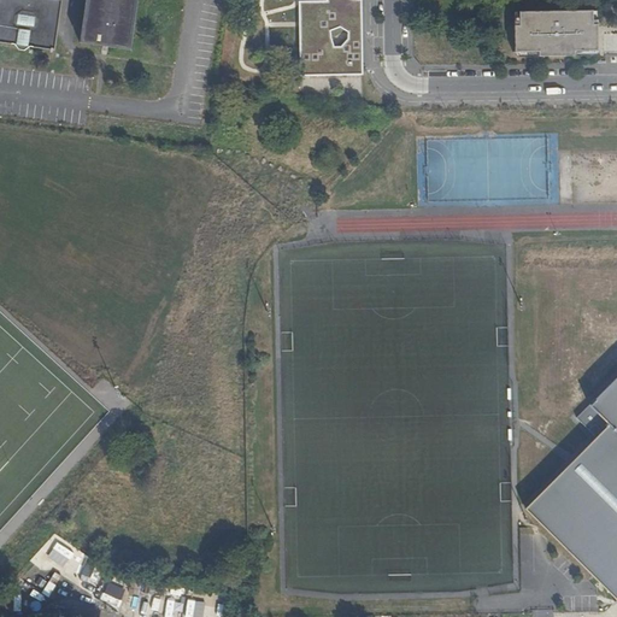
[(63,1),(53,0),(0,0),(0,45),(11,47),(16,53),(24,54),(29,50),(56,53),(63,1)]
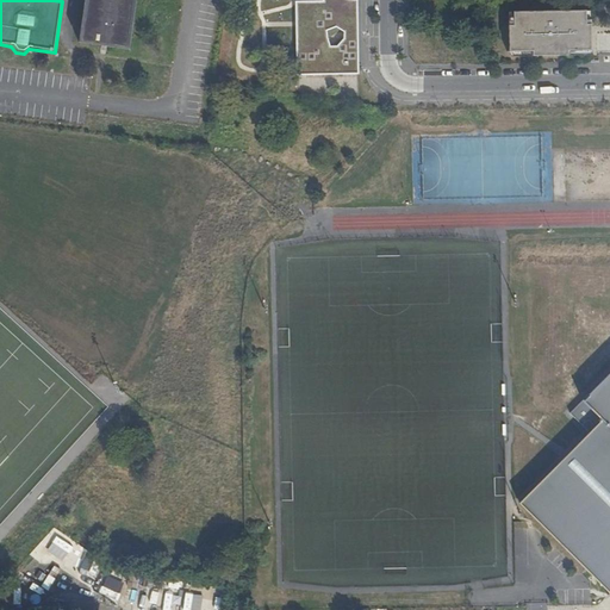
[(132,50),(139,0),(86,0),(81,43),(132,50)]
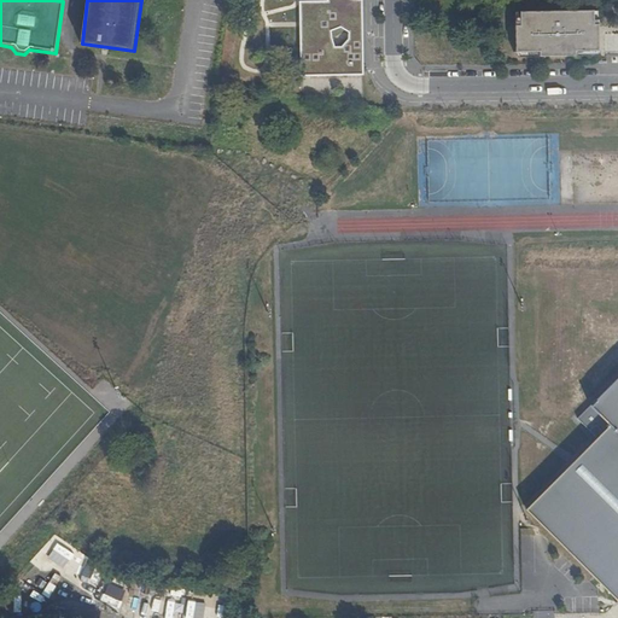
[(319,0),(301,1),(301,63),(309,63),(310,76),(363,75),(362,0),(351,0),(350,0),(319,0)]
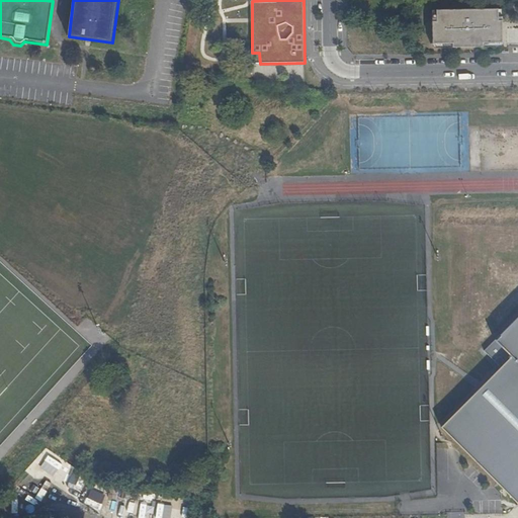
[(497,10),(436,11),(436,20),(431,20),(432,45),(452,45),(452,49),(482,48),(482,44),(502,42),(501,20),(497,20),(497,10)]
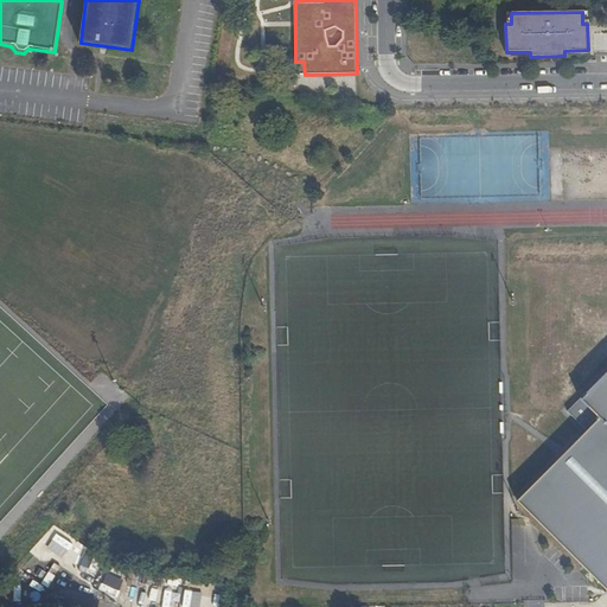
[(518,500),(606,588),(606,372),(569,413),(587,432),(518,500)]
